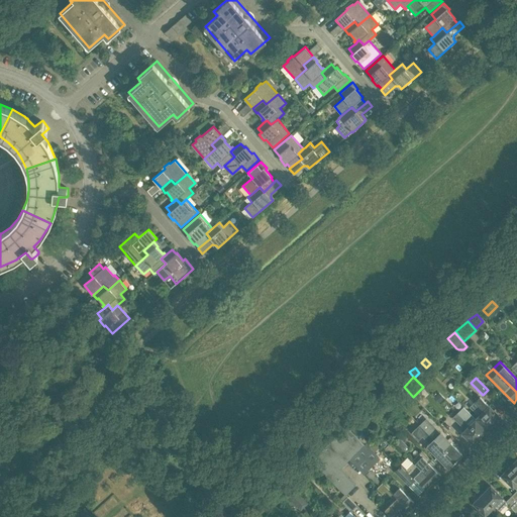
[(439,393),(434,398),(439,402),(443,398),(439,393)]
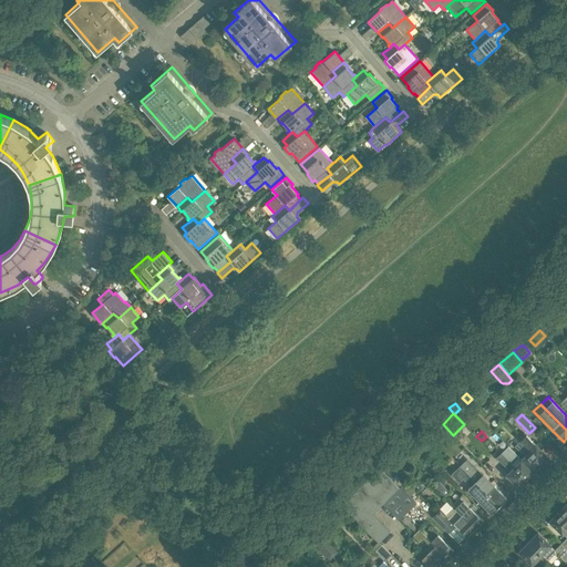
[(524,433),(521,436),(523,439),(521,441),(531,450),(528,452),(540,464),(548,456),(542,450),(543,449),(543,445),(540,443),(537,443),(536,444),(527,435),(526,434),(526,435),(524,433)]
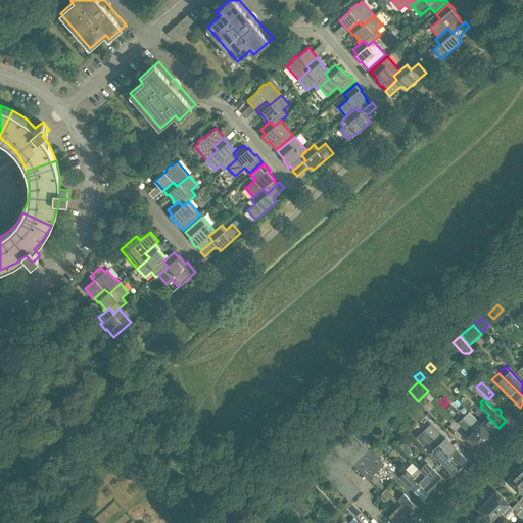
[(475,412),(484,421),(481,424),(492,434),(498,428),(487,417),(489,415),(480,407),(475,412)]
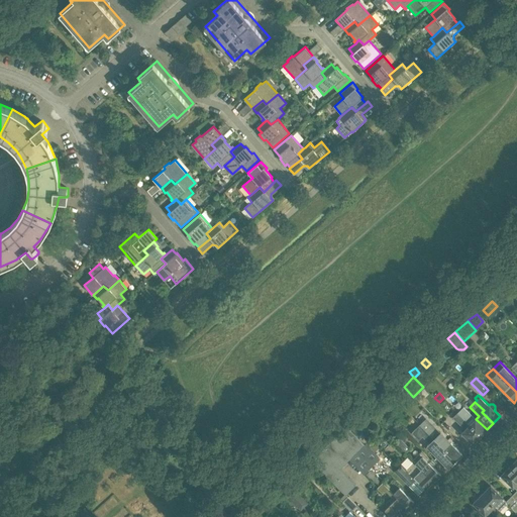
[(369,416),(375,412),(370,406),(365,411),(369,416)]
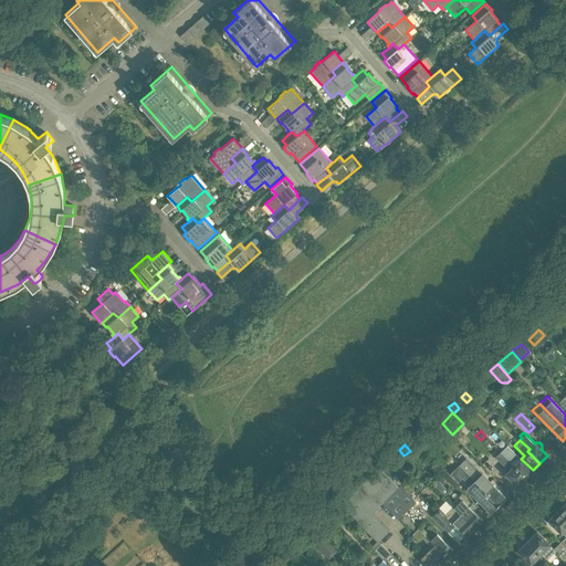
[(519,461),(506,450),(503,453),(512,463),(511,464),(524,479),(533,470),(521,459),(519,461)]
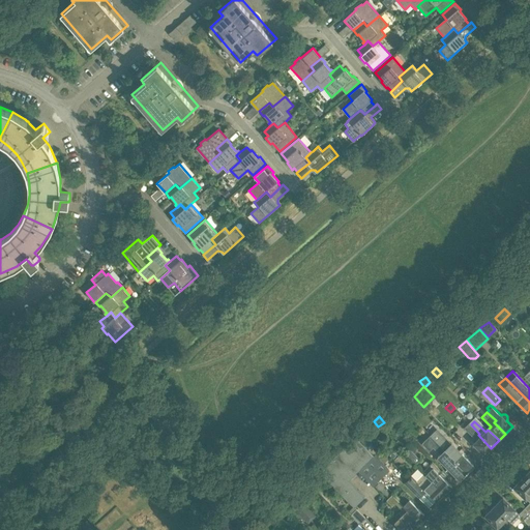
[(371,434),(377,428),(373,422),(366,429),(371,434)]
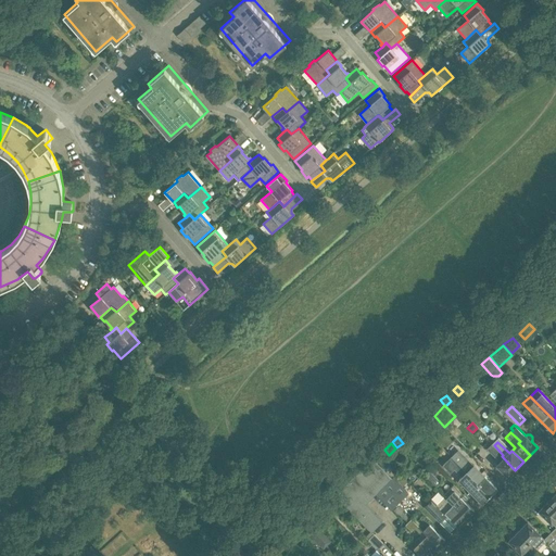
[(508,477),(515,470),(502,456),(503,455),(494,445),(492,444),(488,449),(497,459),(495,462),(497,464),(497,465),(508,477)]
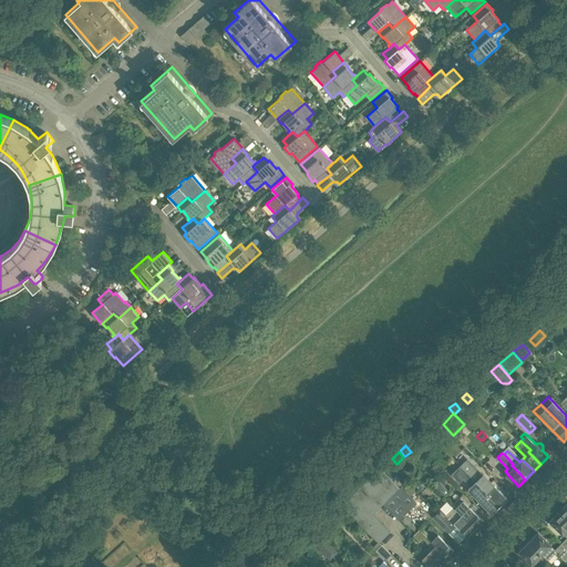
[(413,457),(409,461),(412,466),(418,462),(413,457)]
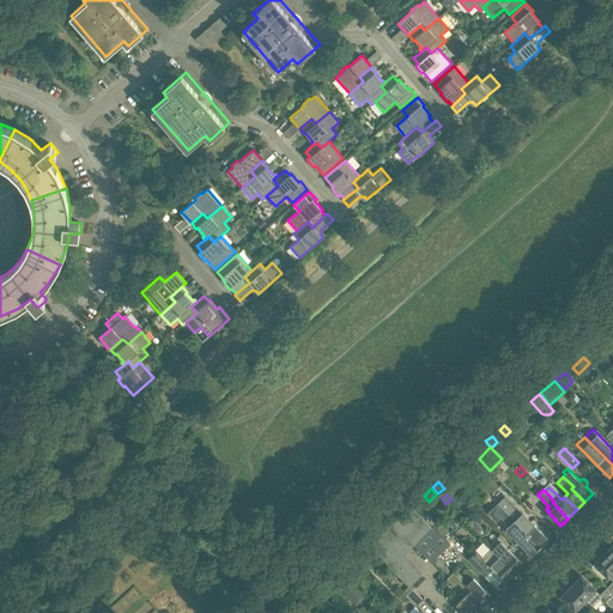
[(540,546),(548,538),(522,513),(520,515),(503,498),(497,503),(515,520),(540,546)]
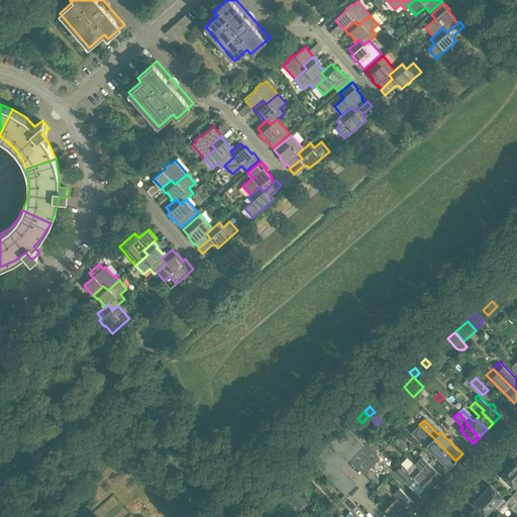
[(448,468),(455,460),(434,438),(419,424),(412,432),(419,439),(422,436),(429,443),(427,445),(448,468)]
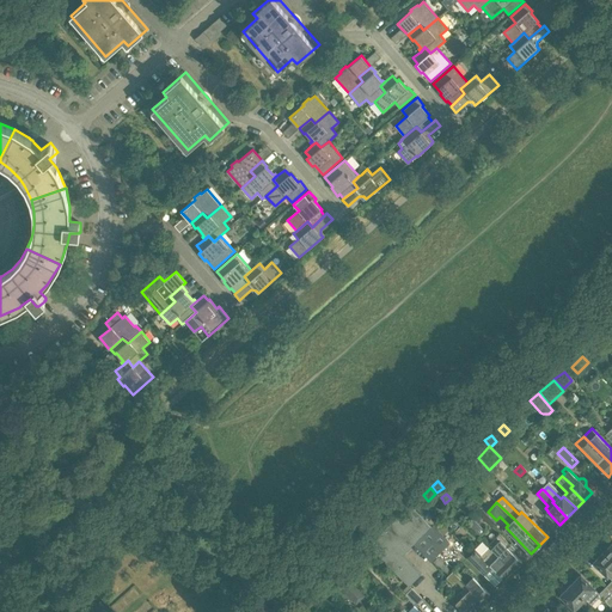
[(424,508),(422,505),(418,507),(421,510),(420,512),(428,520),(435,513),(428,505),(424,508)]
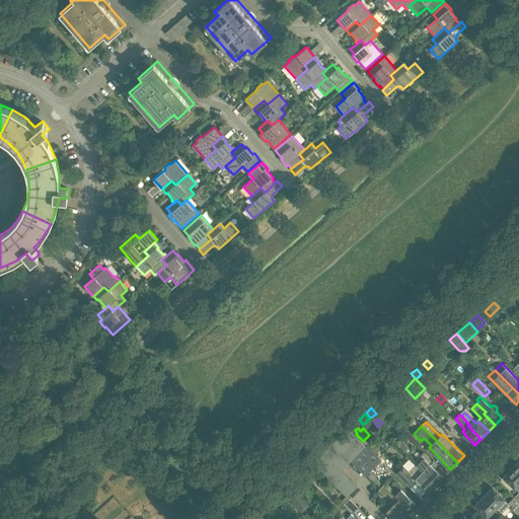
[(342,470),(351,461),(354,458),(365,447),(348,429),(312,460),(315,464),(348,497),(358,487),(342,470)]
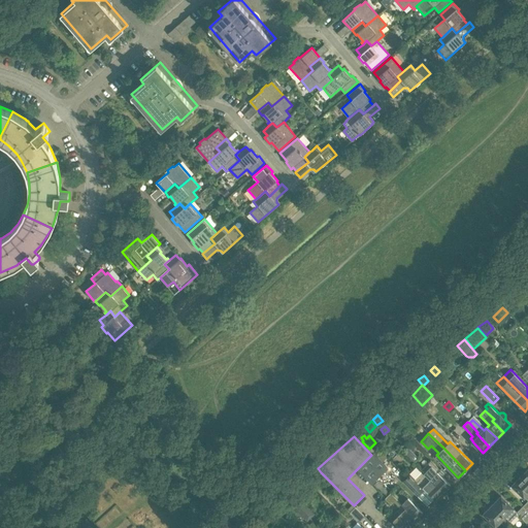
[(414,462),(419,458),(407,447),(403,451),(414,462)]
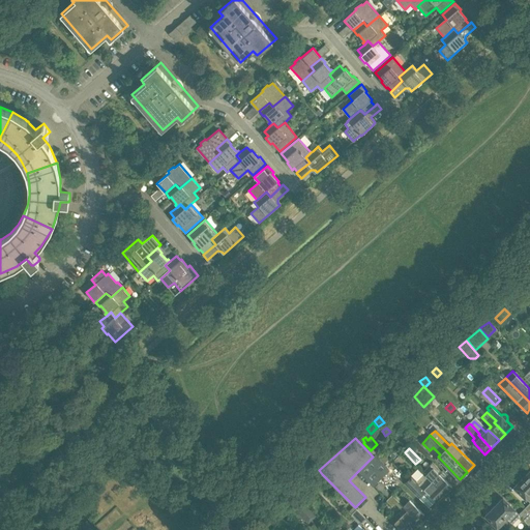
[(372,484),(389,468),(375,454),(373,457),(361,468),(358,471),(372,484)]
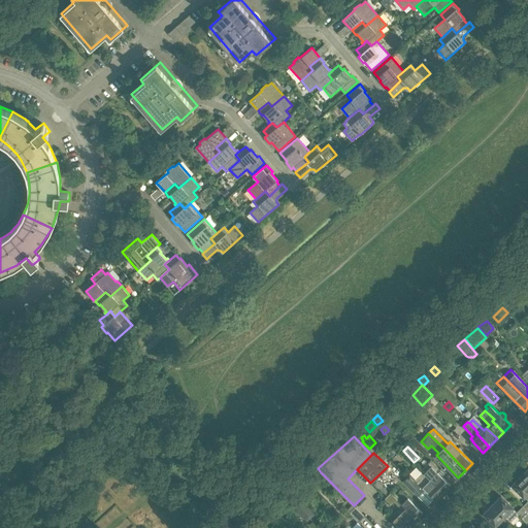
[(443,492),(451,485),(437,472),(440,469),(430,460),(421,469),(423,471),(443,492)]
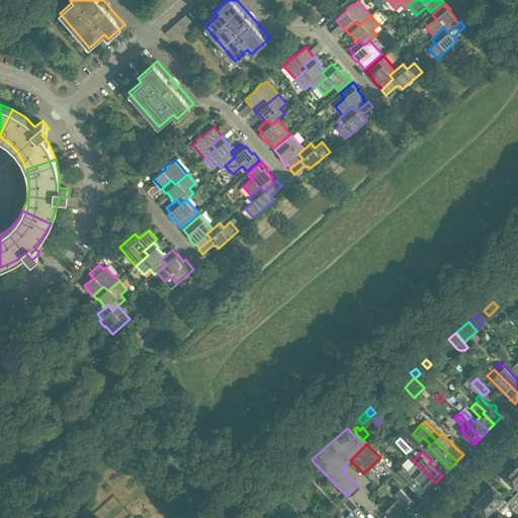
[(414,463),(409,457),(402,463),(403,464),(396,472),(410,486),(414,482),(413,481),(415,478),(428,490),(435,483),(415,462),(414,463)]
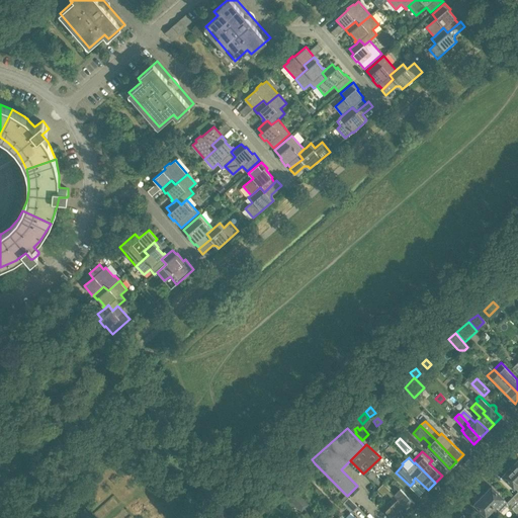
[(312,459),(311,459),(299,469),(304,473),(315,463),(312,459)]
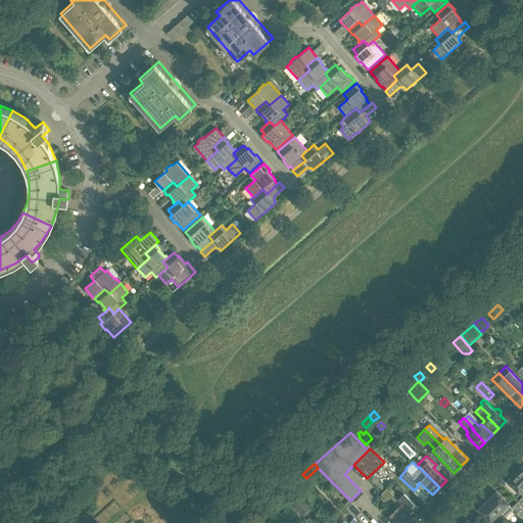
[(522,478),(522,477),(517,472),(513,476),(511,476),(509,478),(509,480),(508,480),(509,481),(507,482),(512,487),(513,485),(520,491),(522,494),(522,495),(518,502),(522,506),(522,478)]
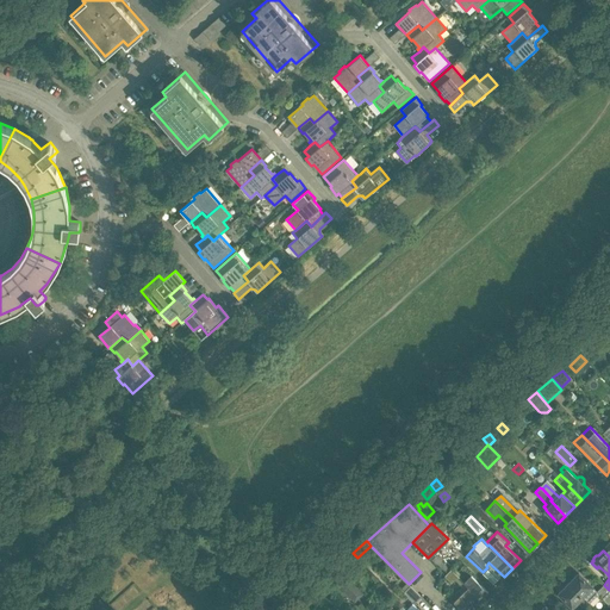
[(347,574),(353,570),(344,560),(338,565),(347,574)]
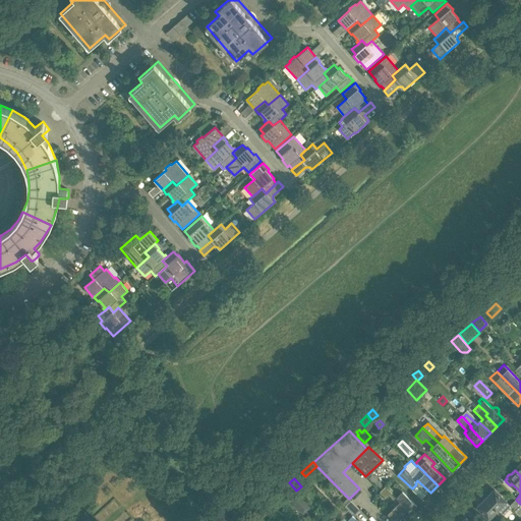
[(395,496),(386,486),(381,491),(386,498),(389,495),(398,504),(395,507),(393,505),(388,509),(391,511),(388,514),(395,520),(402,520),(411,512),(395,496)]
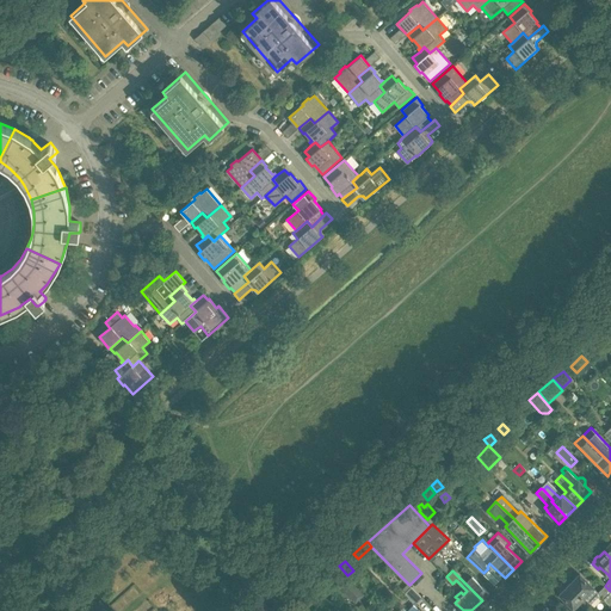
[(482,600),(489,593),(470,574),(463,581),(482,600)]
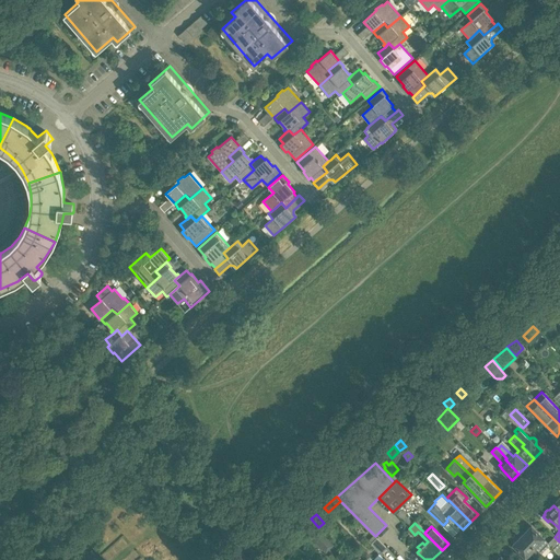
[(531,527),(528,527),(526,529),(526,532),(522,536),(540,555),(549,546),(558,555),(559,553),(559,552),(559,541),(555,537),(548,544),(532,526),(531,527)]
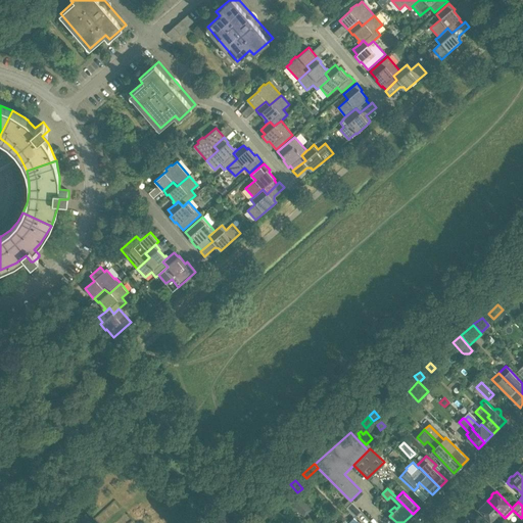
[(313,509),(297,493),(289,502),(304,517),(313,509)]
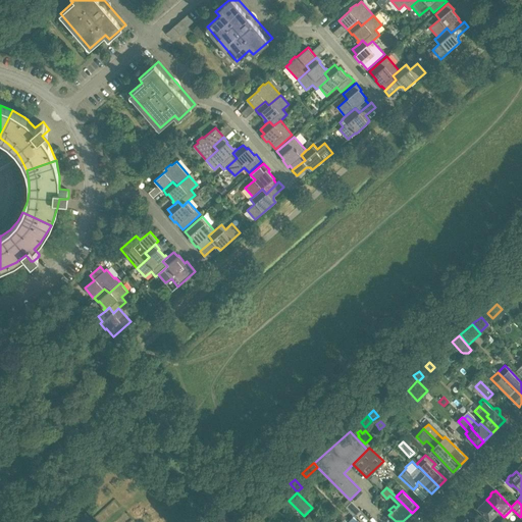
[(356,515),(360,511),(348,499),(344,504),(347,506),(346,506),(356,515)]
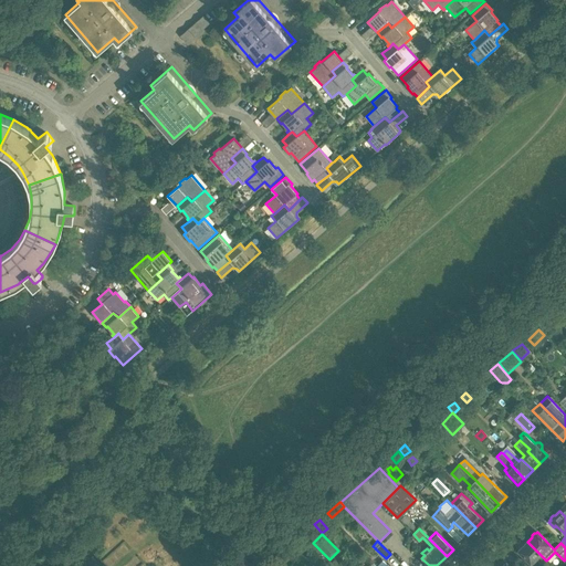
[(524,545),(522,545),(520,548),(520,549),(519,551),(531,563),(536,558),(542,564),(546,561),(527,542),(524,545)]
